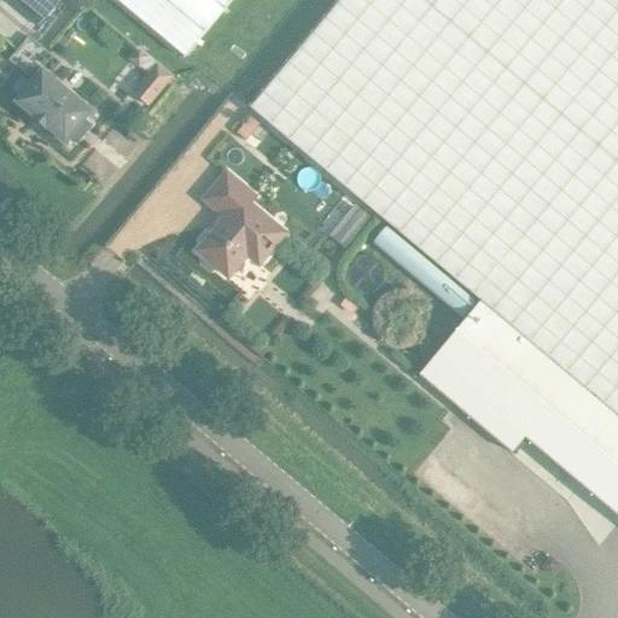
[(15,0),(42,22),(59,0),(111,0),(181,58),(229,0),(15,0)]
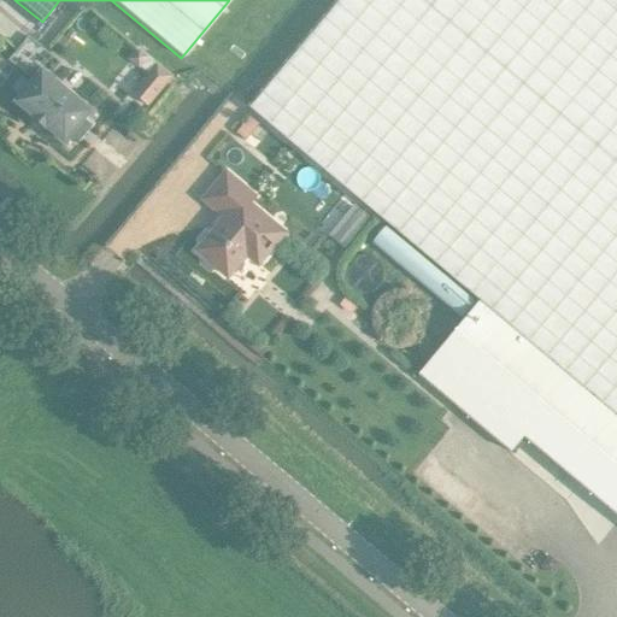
[(480,300),(616,416),(616,0),(339,0),(250,109),(480,300)]
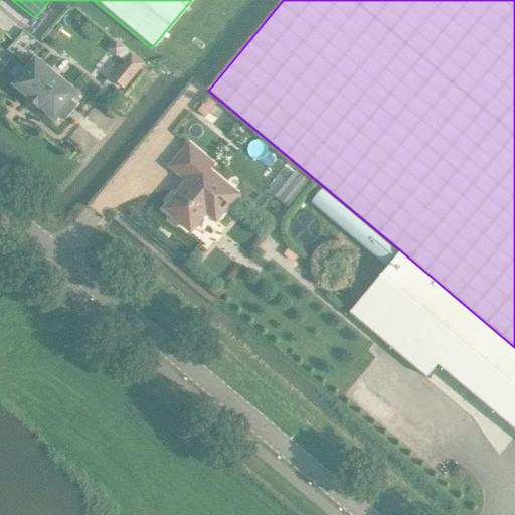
[(111,76),(128,88),(146,59),(129,49),(111,76)]
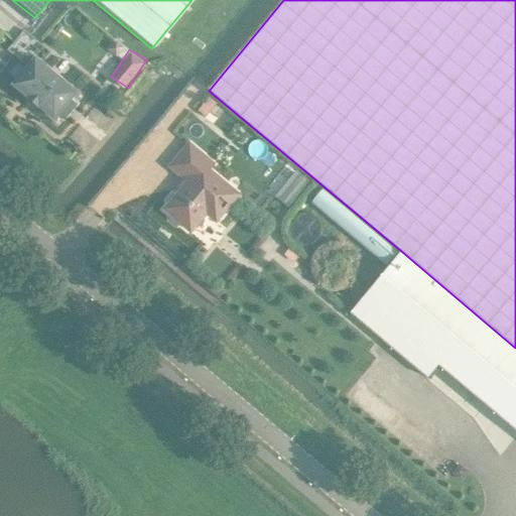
[(33,61),(12,87),(28,100),(27,101),(28,102),(29,101),(36,106),(35,107),(36,108),(37,107),(52,120),(74,95),(33,61)]
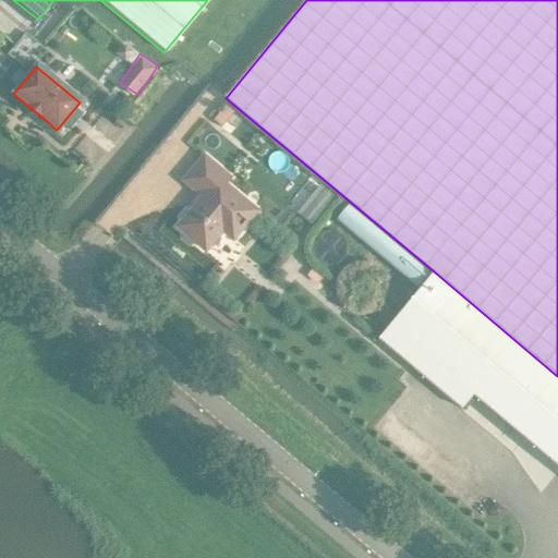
[(233,239),(256,211),(223,184),(229,178),(204,157),(184,180),(204,196),(192,210),(186,211),(182,218),(182,222),(179,227),(184,231),(184,237),(191,242),(196,241),(206,250),(209,245),(215,245),(220,239),(219,233),(222,230),(233,239)]
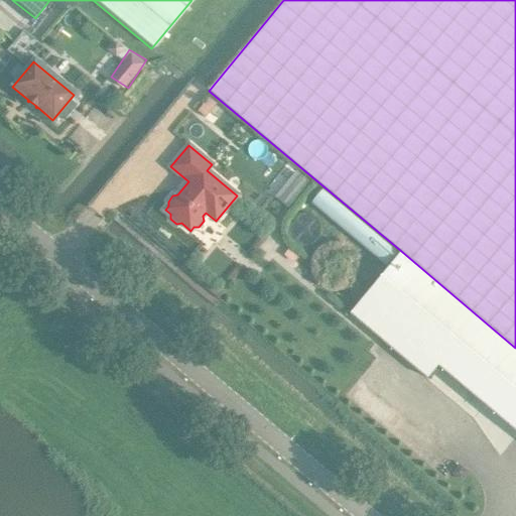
[(288,205),(310,180),(296,168),(275,192),(288,205)]
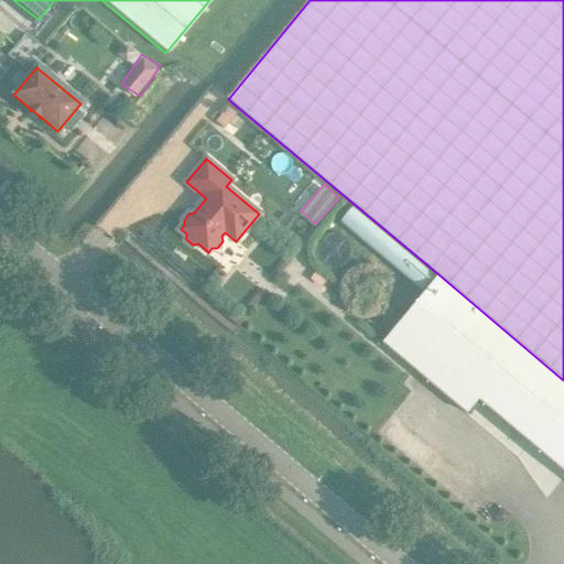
[(382,342),(468,413),(479,400),(563,470),(563,380),(438,274),(382,342)]
